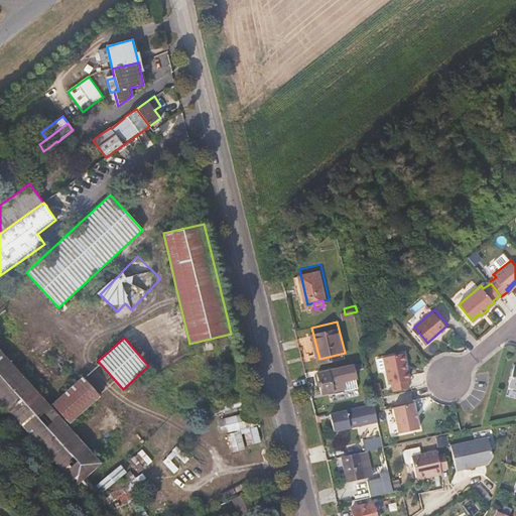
[(46,401),(21,373),(0,349),(0,400),(18,421),(45,452),(76,486),(102,464),(85,444),(62,420),(46,401)]
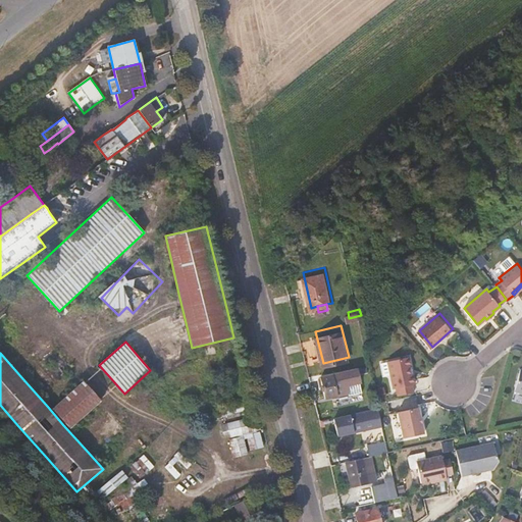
[(413,371),(411,363),(414,363),(412,353),(390,357),(397,384),(399,383),(401,392),(416,388),(415,380),(417,380),(415,370),(413,371)]
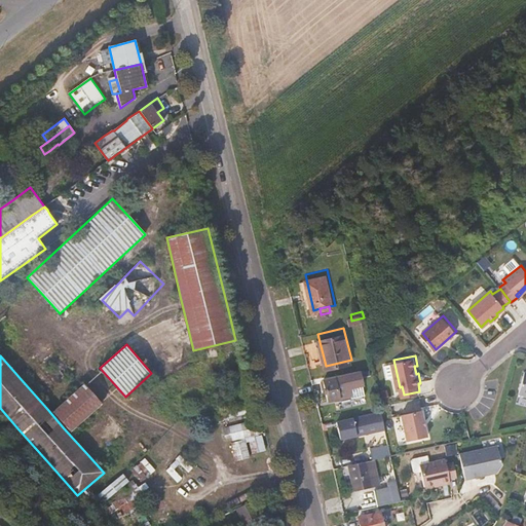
[(375,370),(374,363),(342,370),(344,376),(375,370)]
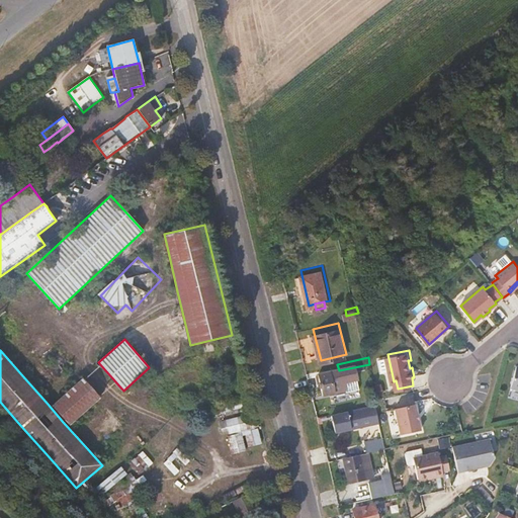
[(377,361),(380,374),(385,373),(382,360),(377,361)]
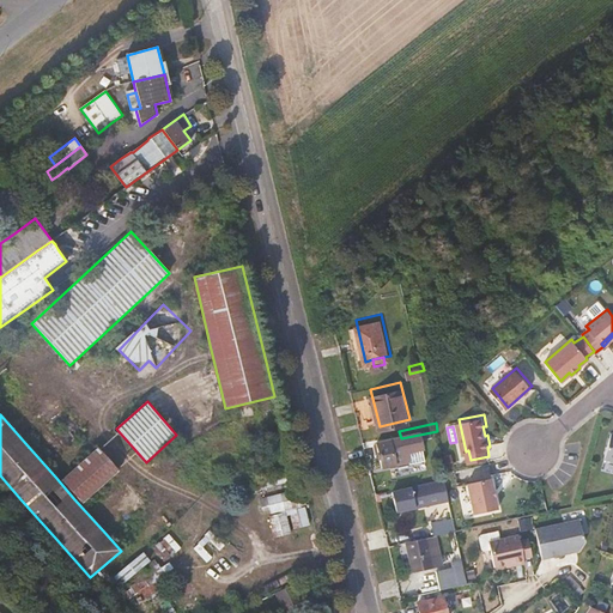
[(400,460),(394,432),(378,437),(380,445),(376,445),(380,460),(383,459),(384,465),(400,460)]
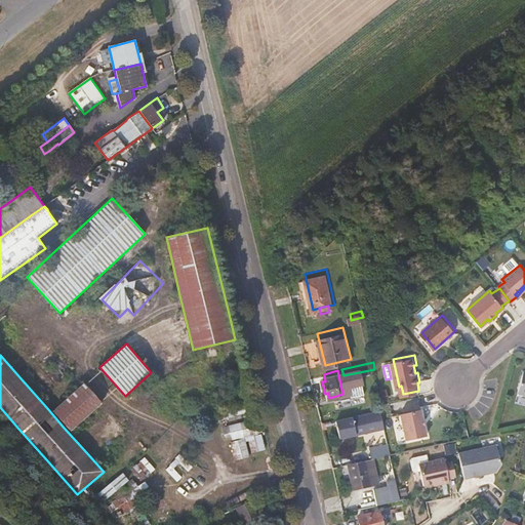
[(71,430),(101,402),(84,382),(53,410),(71,430)]
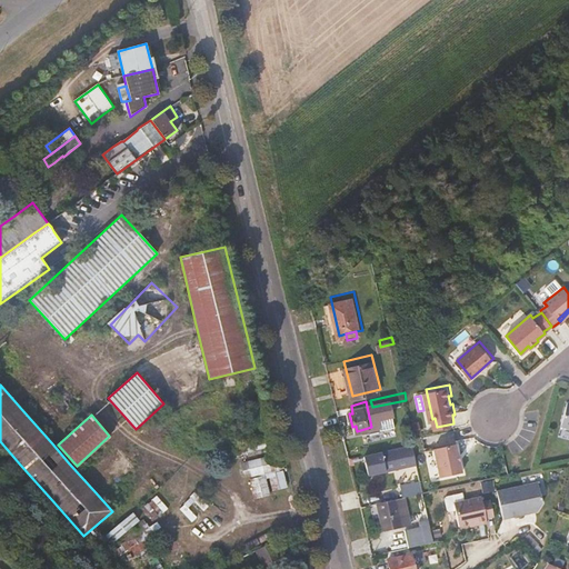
[(423,430),(420,418),(410,420),(413,432),(423,430)]
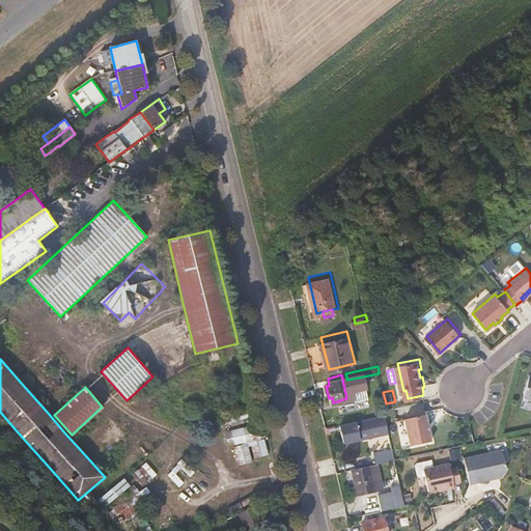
[(391,427),(389,419),(387,409),(342,420),(346,437),(391,427)]
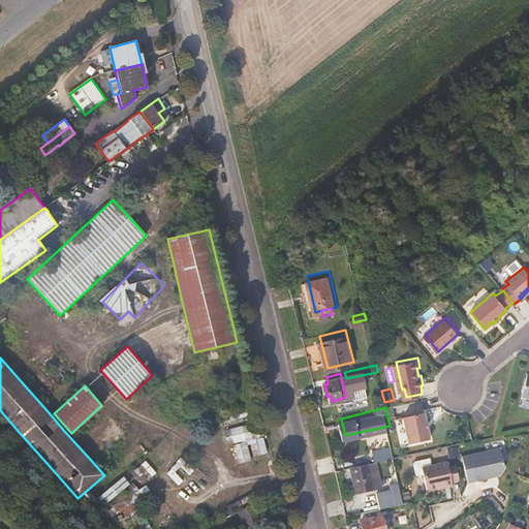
[(431,436),(428,409),(406,413),(409,439),(431,436)]
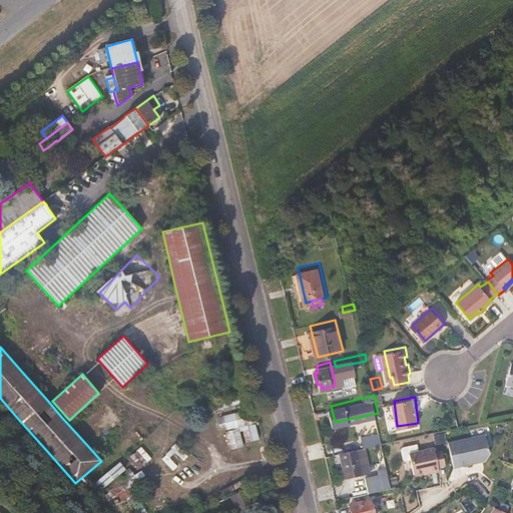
[(221,431),(257,422),(253,409),(217,418),(221,431)]
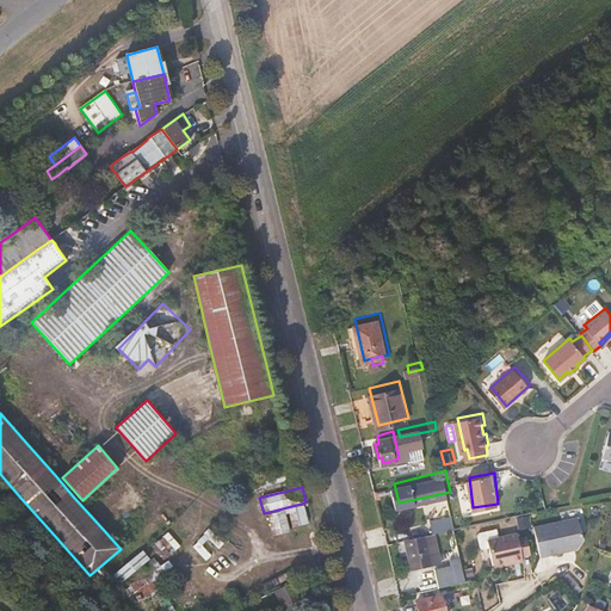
[(457,525),(454,506),(431,512),(436,530),(457,525)]
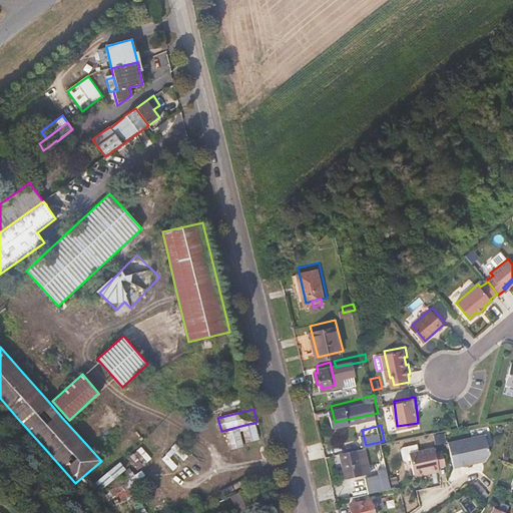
[(225,432),(227,450),(241,448),(239,430),(225,432)]
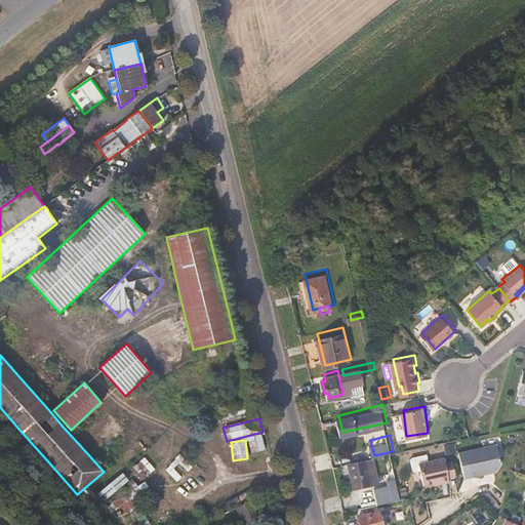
[(498,466),(502,457),(498,440),(460,449),(466,474),(498,466)]
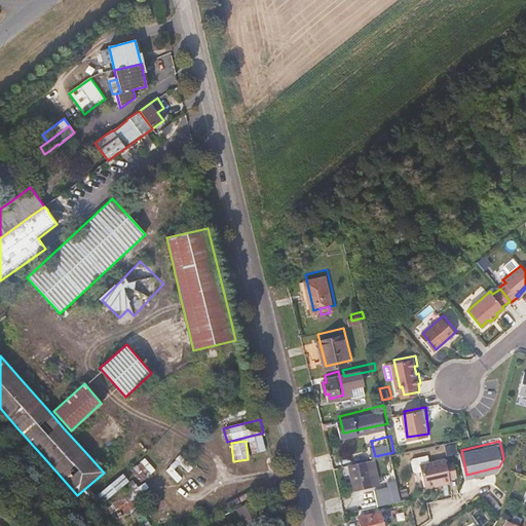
[(448,459),(447,455),(422,462),(427,483),(437,480),(444,479),(445,481),(453,479),(452,475),(448,459)]
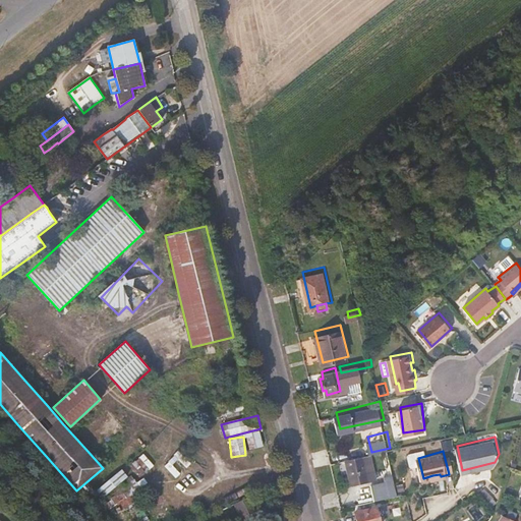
[(377,475),(371,452),(346,457),(352,481),(377,475)]
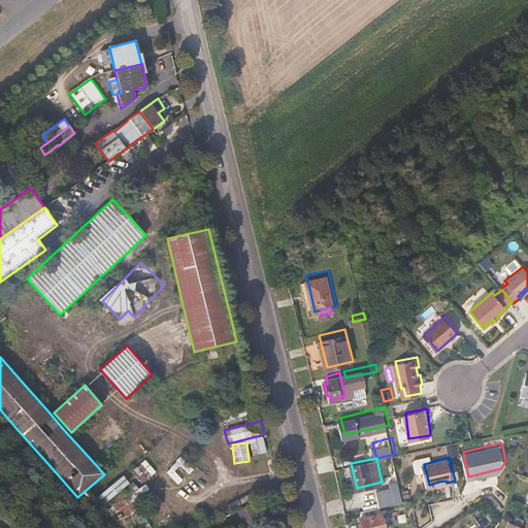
[(461,474),(457,459),(450,461),(454,476),(461,474)]
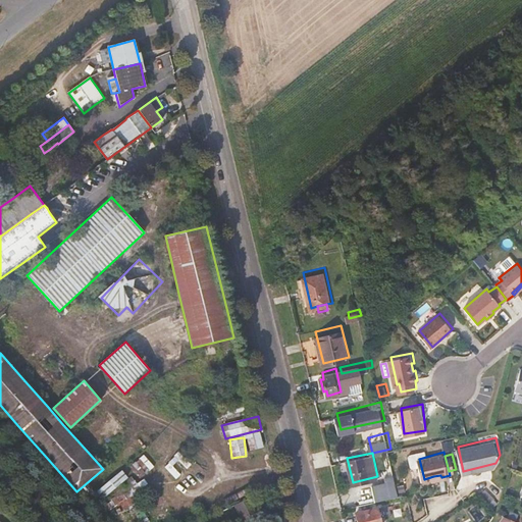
[(401,491),(396,471),(389,472),(390,477),(374,481),(378,498),(401,491)]
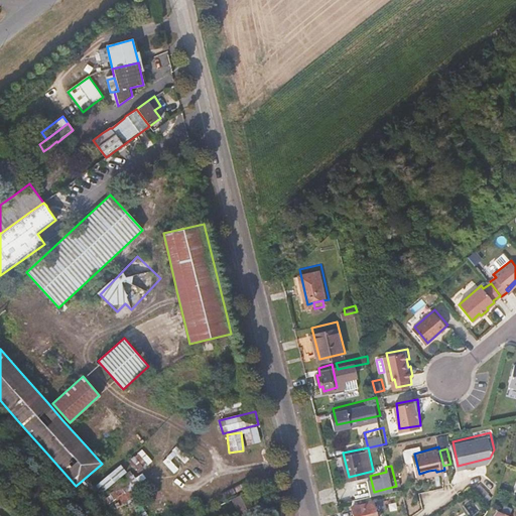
[(108,486),(125,474),(120,467),(103,479),(108,486)]
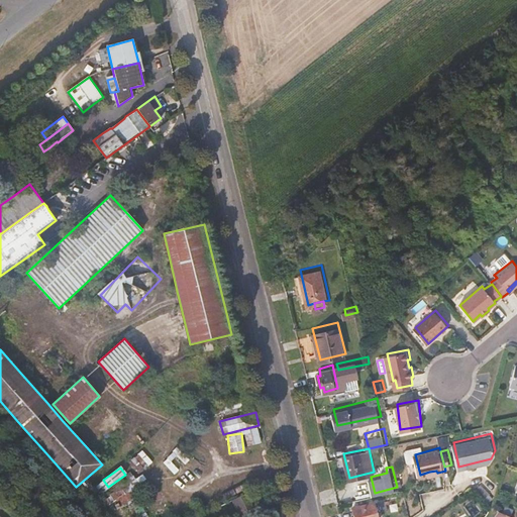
[(490,488),(482,479),(477,483),(485,493),(490,488)]
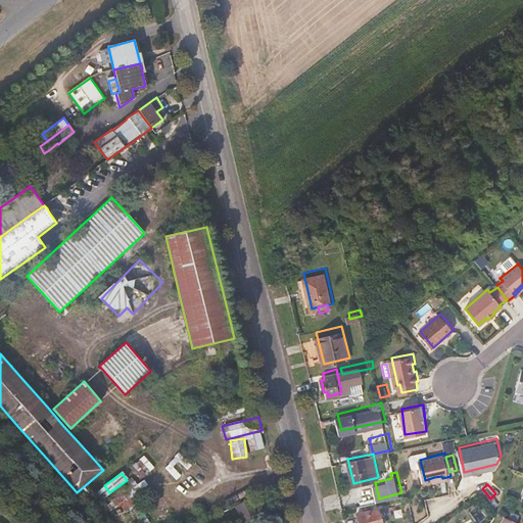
[(173,508),(162,491),(140,505),(150,521),(173,508)]
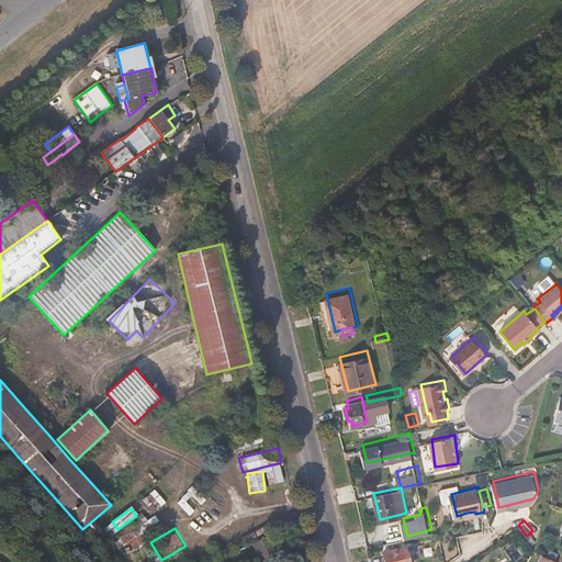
[(278,552),(269,535),(251,544),(256,551),(260,561),(278,552)]
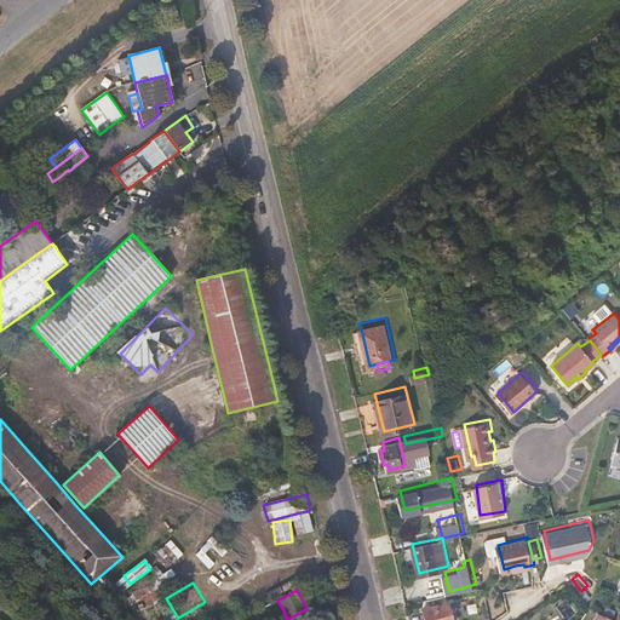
[(455,619),(451,597),(425,603),(429,619),(455,619)]
